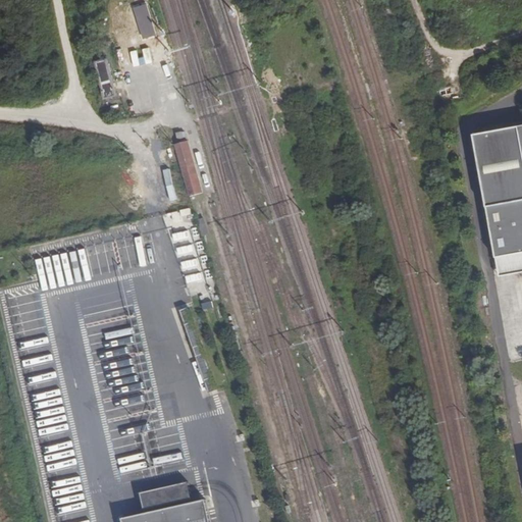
[(95,59),(105,97),(116,94),(106,56),(95,59)]
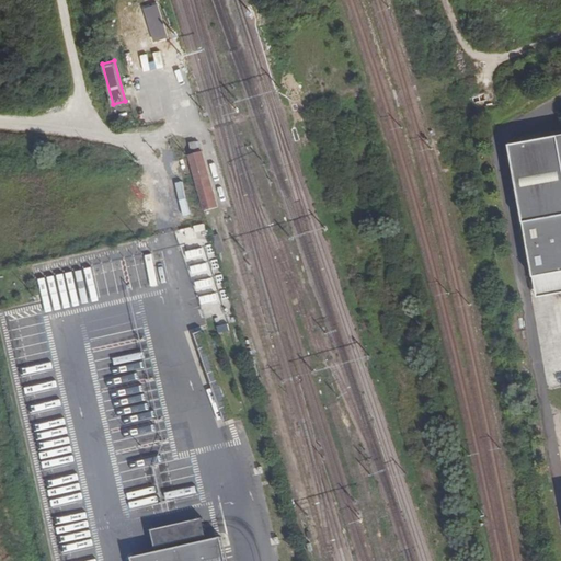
[(560,136),(507,146),(531,275),(560,270),(560,136)]
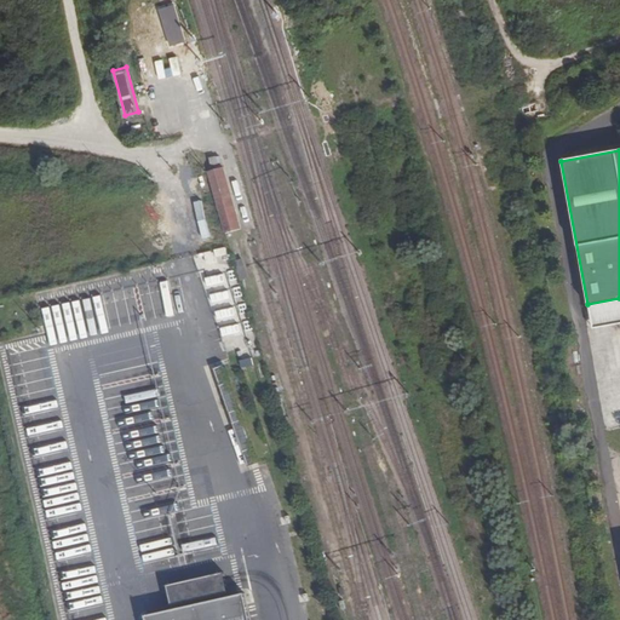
[(225,235),(241,230),(223,166),(207,170),(225,235)]
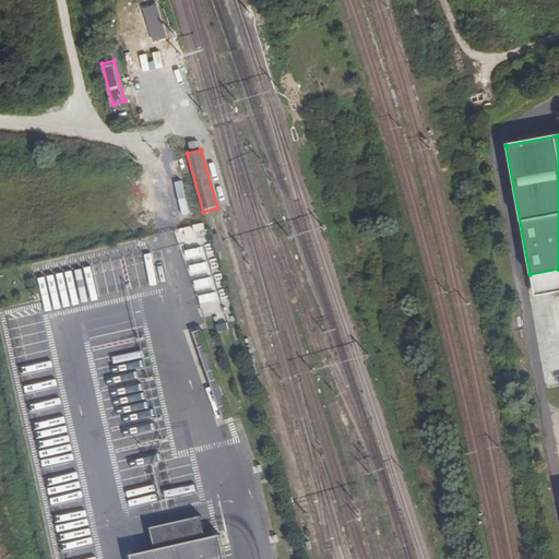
[(186,233),(178,233),(178,239),(206,240),(207,225),(186,225),(186,233)]
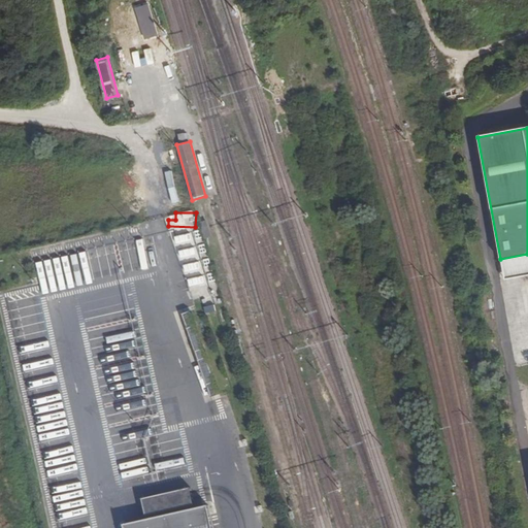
[(179,248),(194,243),(191,232),(176,236),(179,248)]
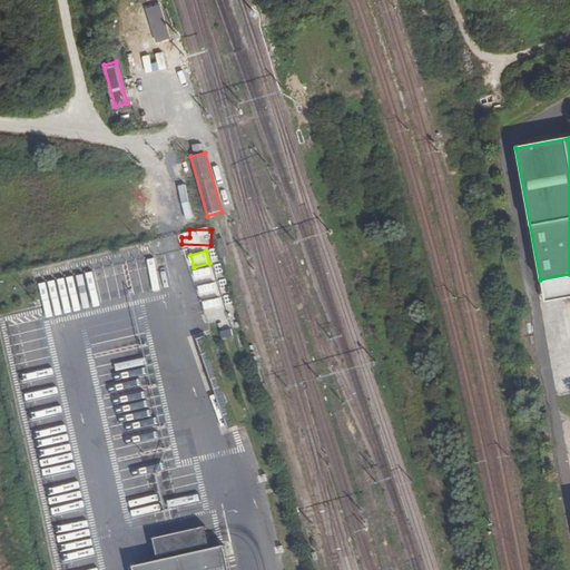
[(195,271),(197,283),(214,279),(212,266),(195,271)]
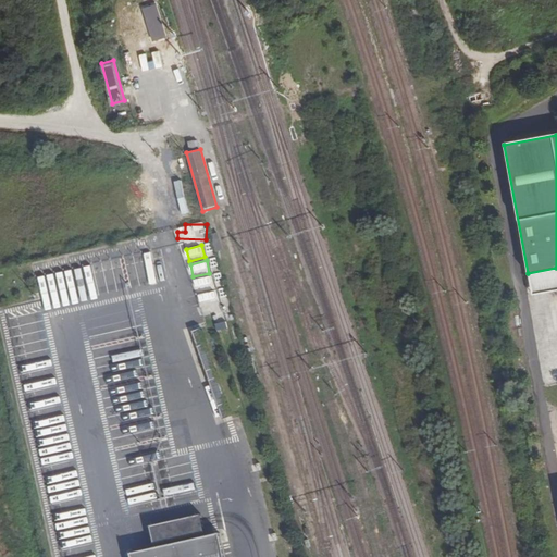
[(198,292),(214,287),(211,275),(195,280),(198,292)]
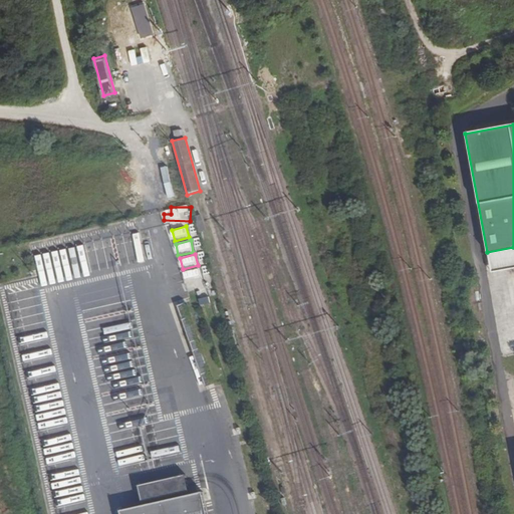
[(189,337),(192,347),(205,343),(202,333),(189,337)]
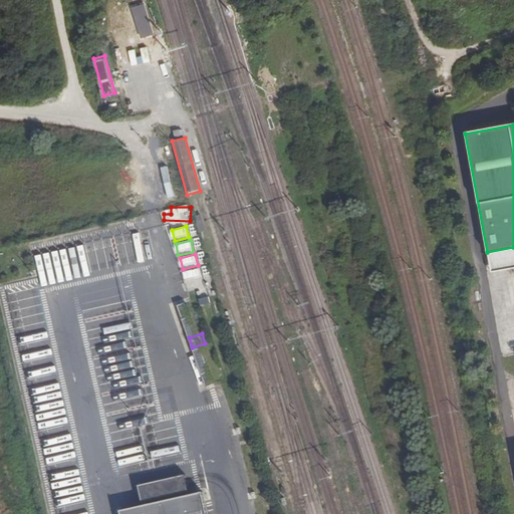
[(146,499),(192,488),(188,471),(142,482),(146,499)]
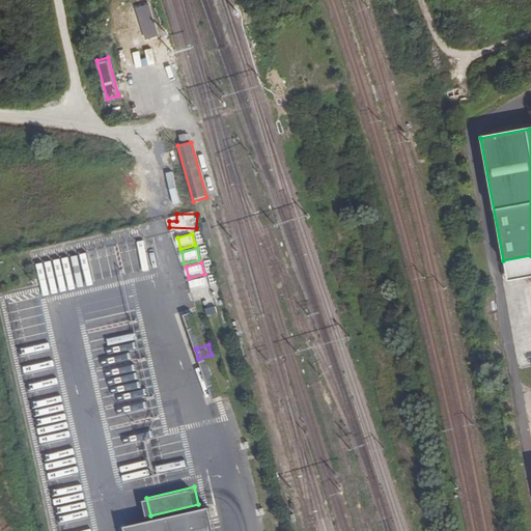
[(218,530),(212,505),(129,524),(130,530),(218,530)]
